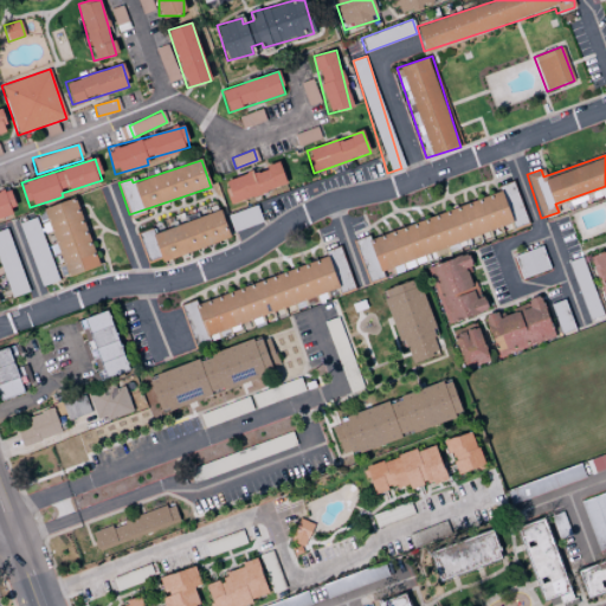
[(231,204),(287,186),(279,163),(224,181),(231,204)]
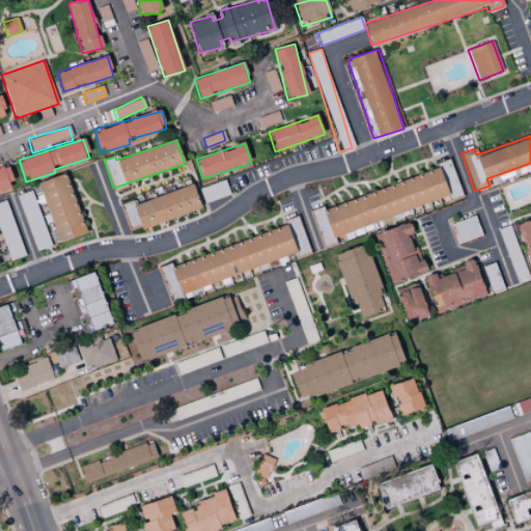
[(439,170),(322,208),(322,207),(310,212),(322,246),(335,241),(333,235),(448,198),(449,201),(462,197),(449,159),(437,163),(439,170)]
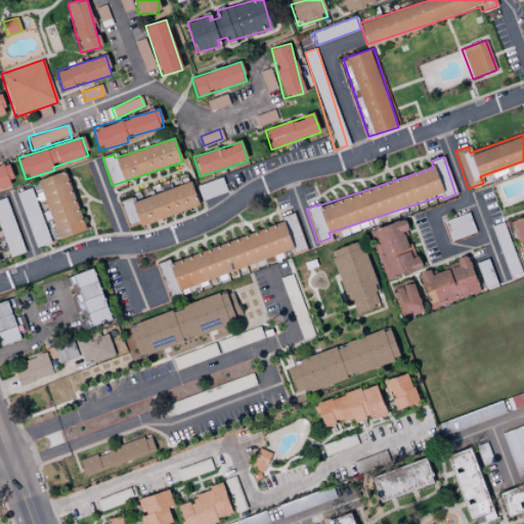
[(0,187),(13,183),(7,164),(0,166),(0,187)]
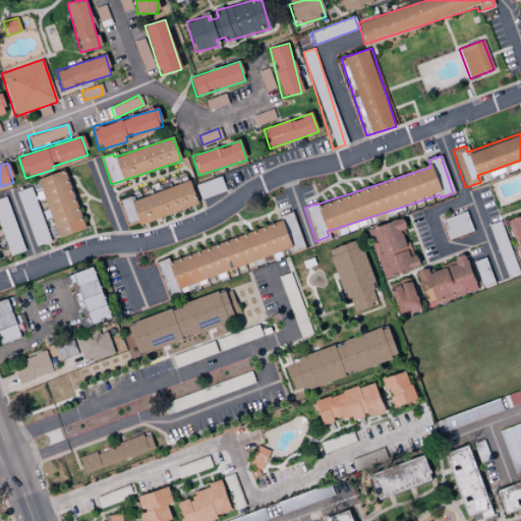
[(83,230),(65,170),(38,179),(56,238),(83,230)]
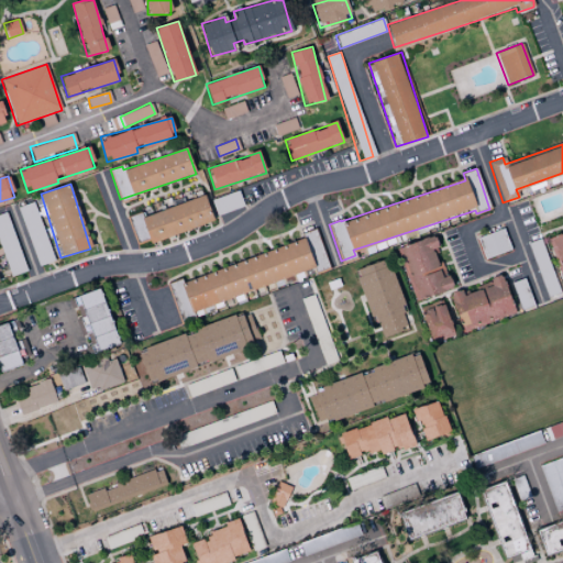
[(211,199),(216,214),(242,207),(238,192),(211,199)]
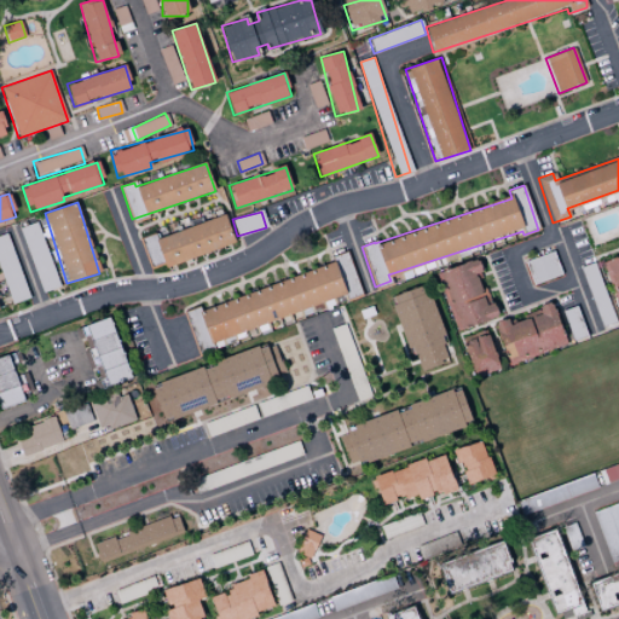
[(235,244),(225,215),(155,238),(154,235),(140,239),(150,268),(165,264),(165,266),(235,244)]
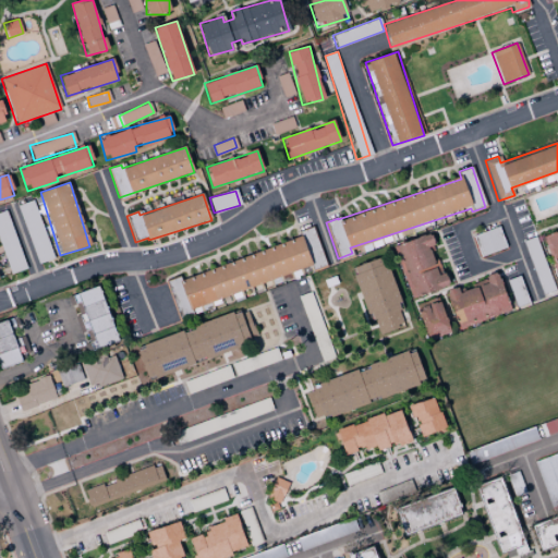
[(53,258),(32,199),(16,206),(38,264),(53,258)]
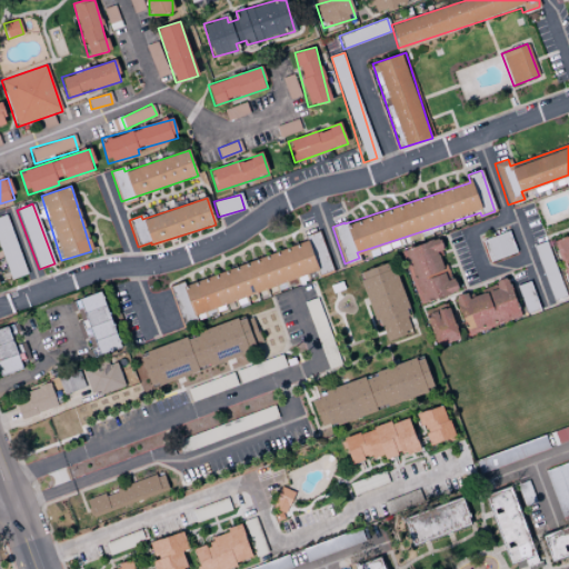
[(0,249),(9,280),(26,275),(7,215),(0,216),(0,249)]
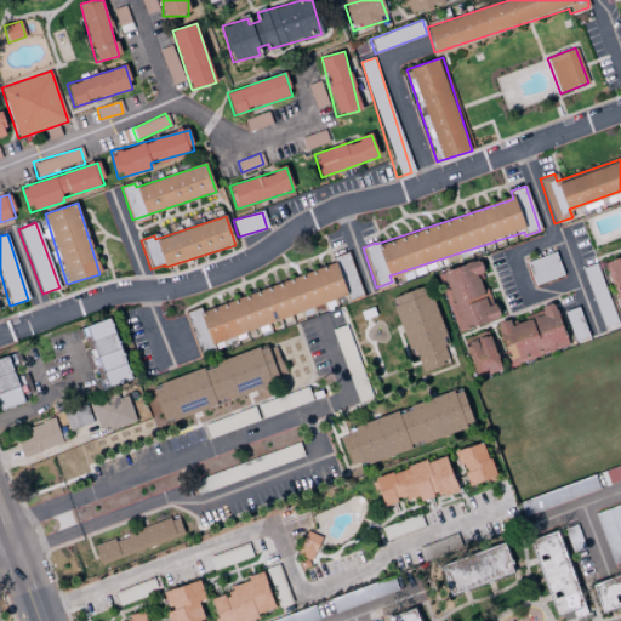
[(198,309),(188,312),(201,355),(228,346),(226,336),(362,294),(348,252),(334,257),(336,266),(198,309)]
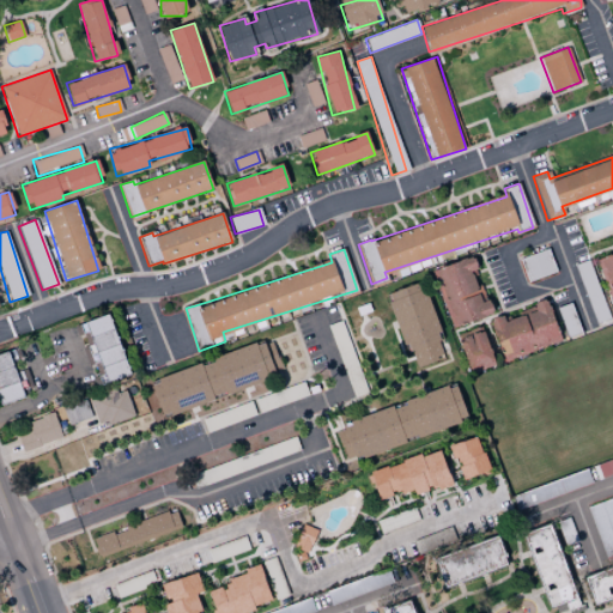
[(520,258),(526,279),(554,271),(548,249),(520,258)]
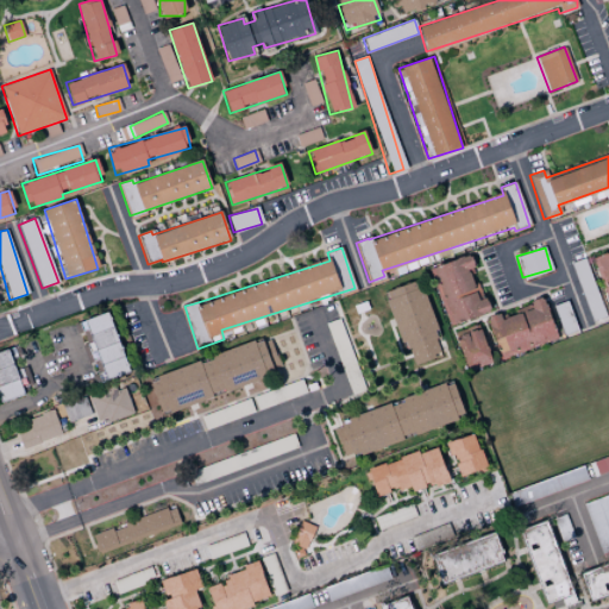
[(608,306),(608,251),(592,257),(608,306)]
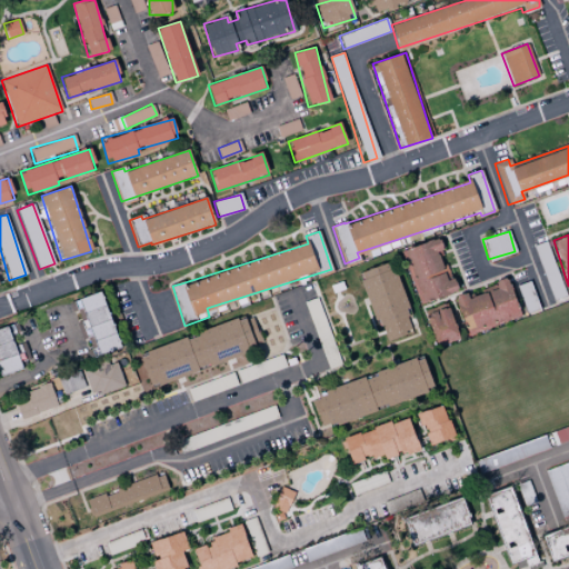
[(401,250),(418,303),(458,291),(453,278),(447,280),(438,252),(442,251),(439,239),(401,250)]
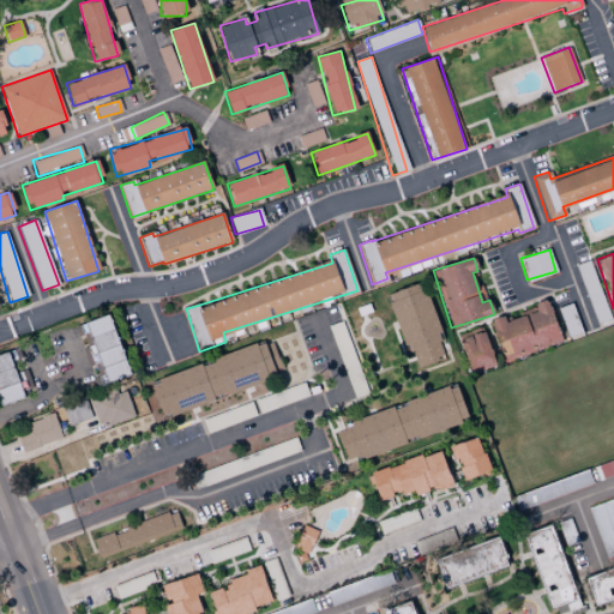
[(387,294),(411,368),(446,357),(422,283),(387,294)]
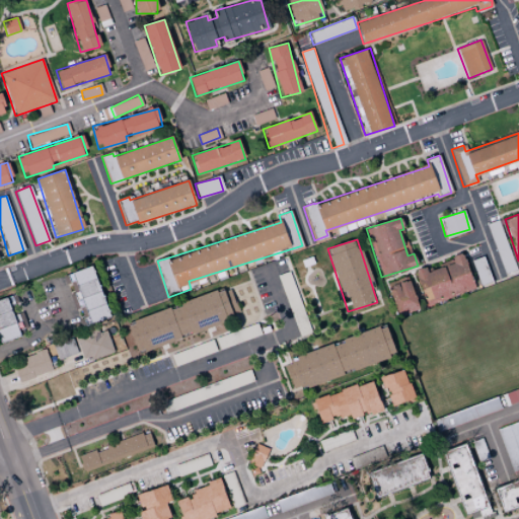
[(516,271),(506,244),(495,248),(504,275),(516,271)]
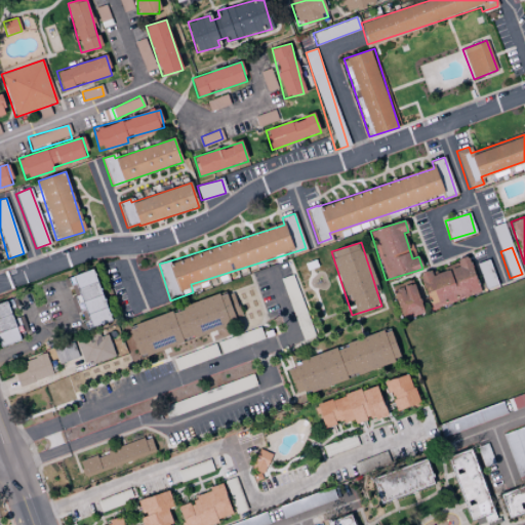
[(480,292),(469,259),(431,273),(430,270),(419,274),(432,309),(480,292)]
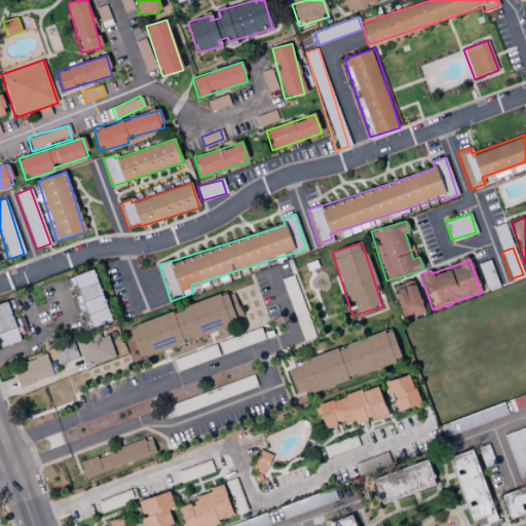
[(486,289),(498,285),(489,260),(478,264),(486,289)]
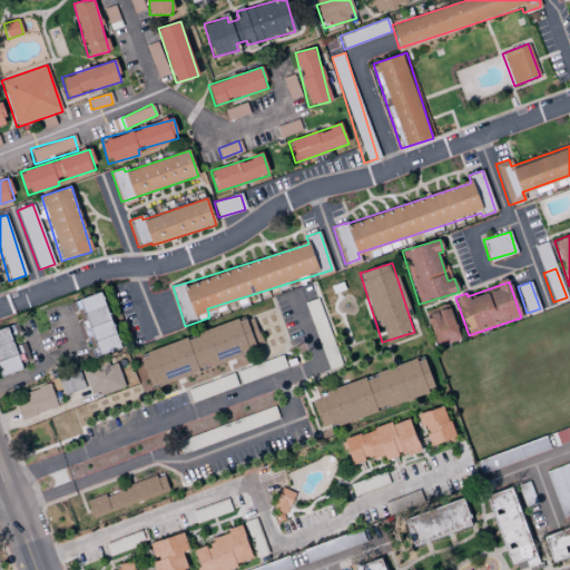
[(74,302),(86,336),(91,334),(99,356),(120,349),(101,292),(74,302)]
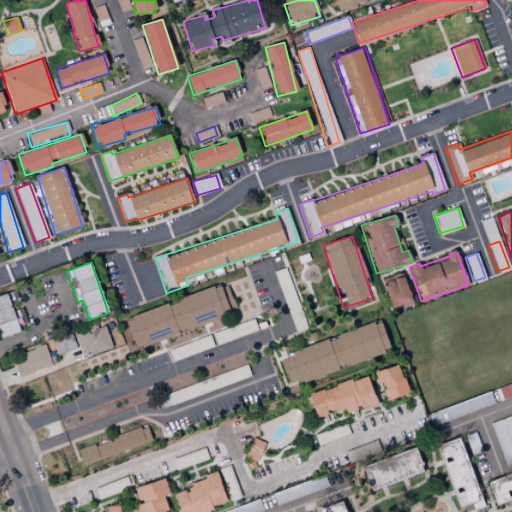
[(293,333),(305,329),(286,268),(275,271),(293,333)]
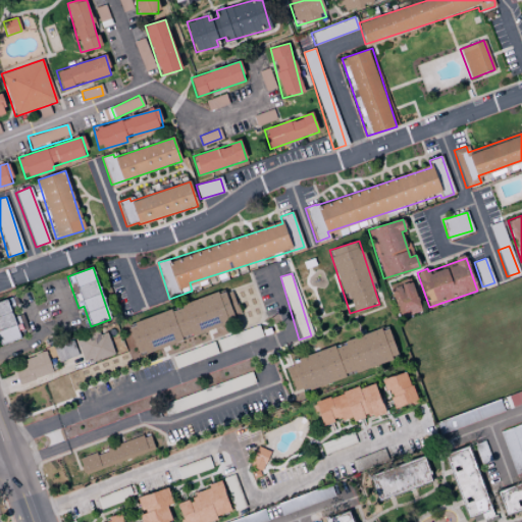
[(390,286),(401,317),(420,311),(411,280),(390,286)]
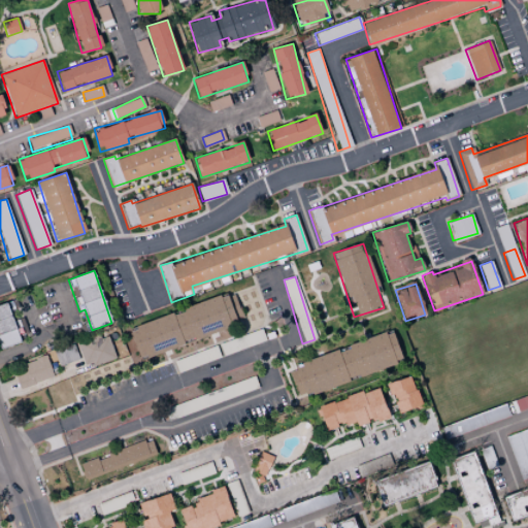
[(230,330),(228,323),(241,319),(234,294),(129,326),(139,359),(230,330)]
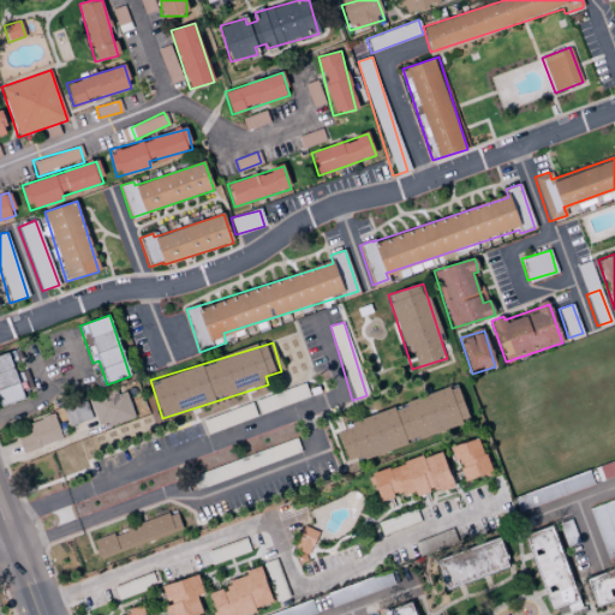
[(0,405),(24,399),(21,389),(27,387),(22,372),(16,375),(11,362),(17,359),(15,351),(0,354),(0,405)]
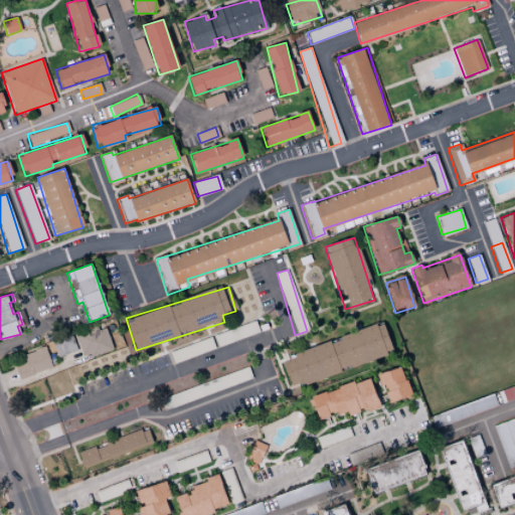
[(73,334),(83,359),(111,348),(101,323),(73,334)]
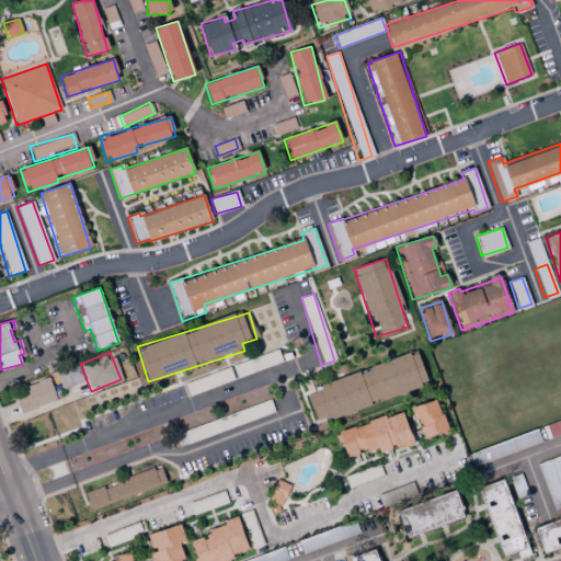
[(282,365),(278,352),(232,363),(236,376),(282,365)]
